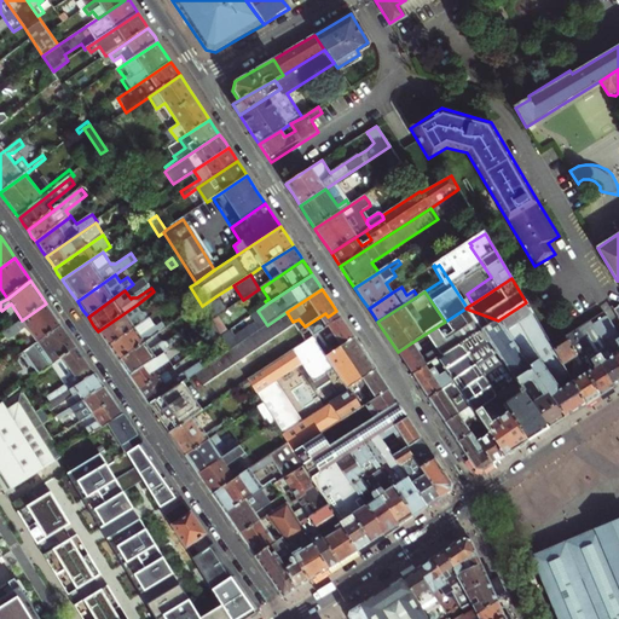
[(227,310),(218,295),(202,306),(212,320),(219,316),(227,310)]
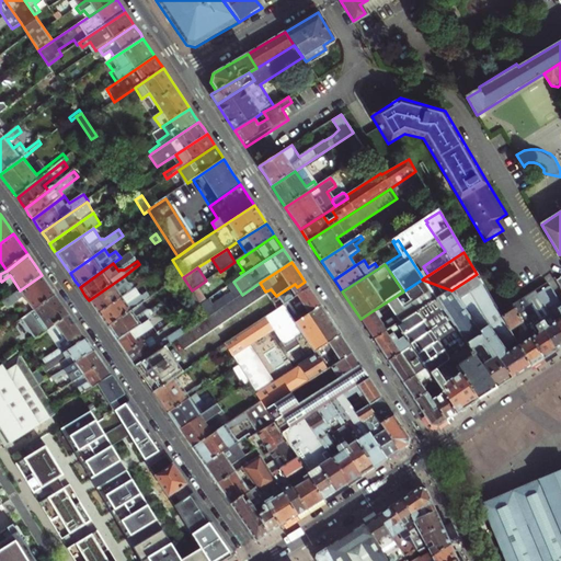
[(527,369),(530,368),(522,350),(518,344),(510,330),(503,317),(502,317),(477,274),(451,290),(513,379),(515,378),(527,369)]
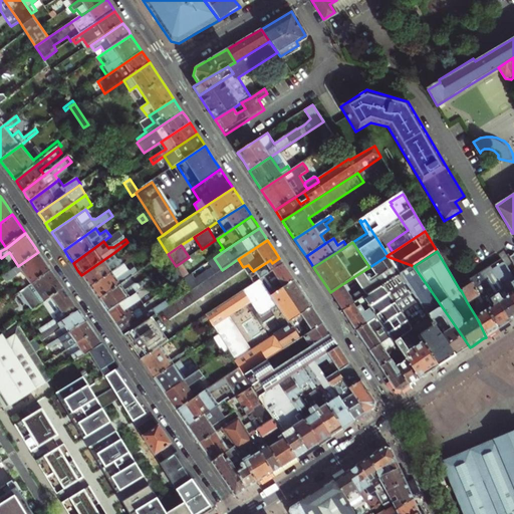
[(44,260),(38,252),(18,266),(4,276),(6,279),(7,280),(8,280),(9,280),(10,280),(15,276),(25,289),(51,270),(44,260)]
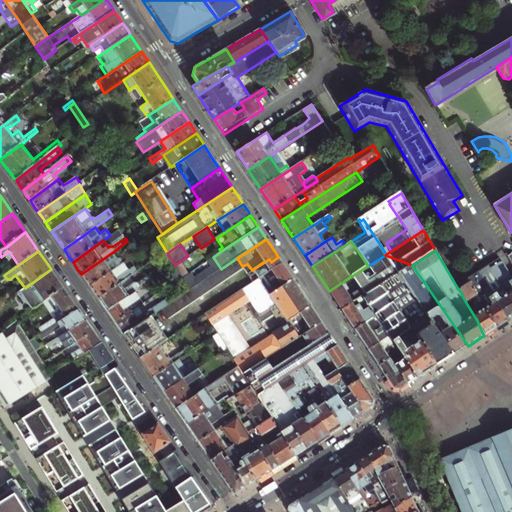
[(113,252),(81,274),(86,281),(89,286),(123,263),(131,257),(128,253),(121,258),(117,258),(113,252)]
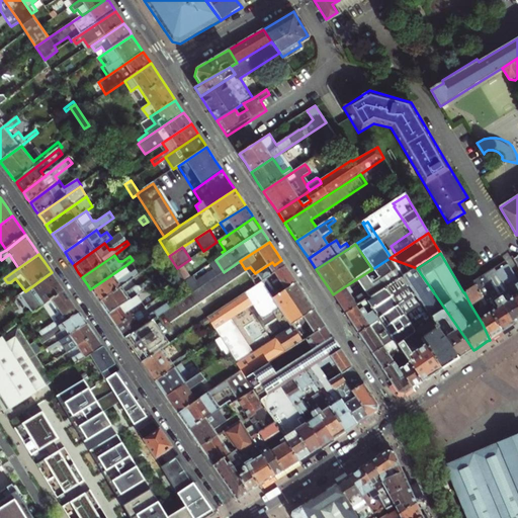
[(356,279),(365,292),(369,298),(386,289),(403,278),(417,268),(390,258),(356,279)]
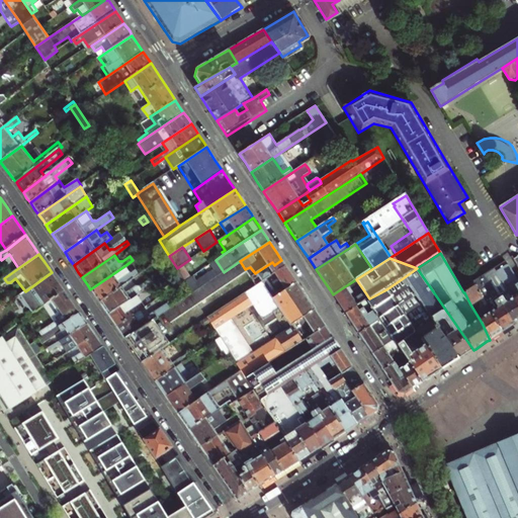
[(262,281),(285,265),(284,263),(281,260),(274,265),(272,262),(255,273),(250,267),(245,269),(247,272),(256,285),(262,281)]
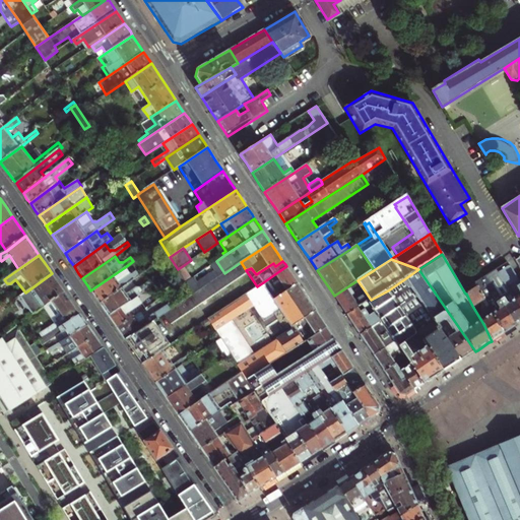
[(246,270),(241,262),(224,273),(215,279),(202,288),(193,294),(171,310),(165,314),(172,325),(248,273),(246,270)]
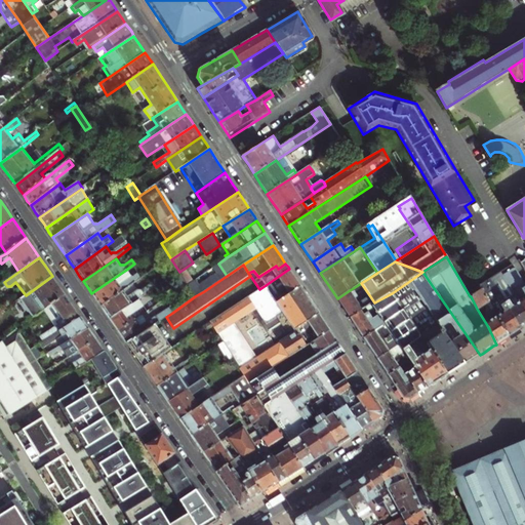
[(186,268),(179,272),(188,284),(194,280),(186,268)]
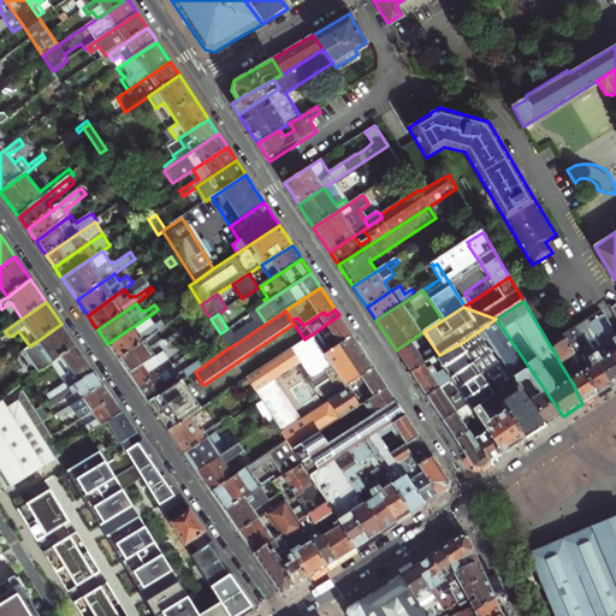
[(615,333),(608,320),(604,314),(591,323),(615,366),(615,333)]
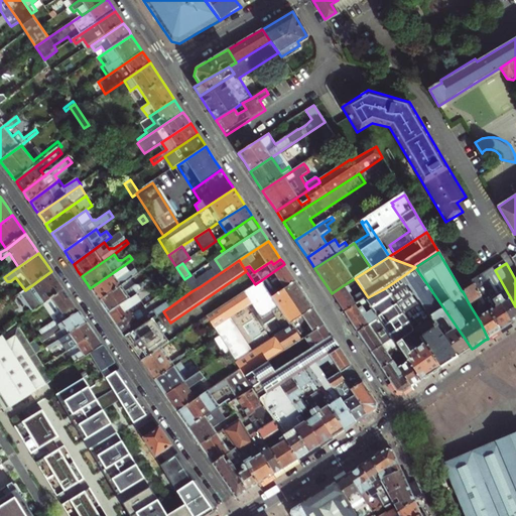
[(284,264),(261,280),(272,296),(295,281),(290,274),(284,264)]
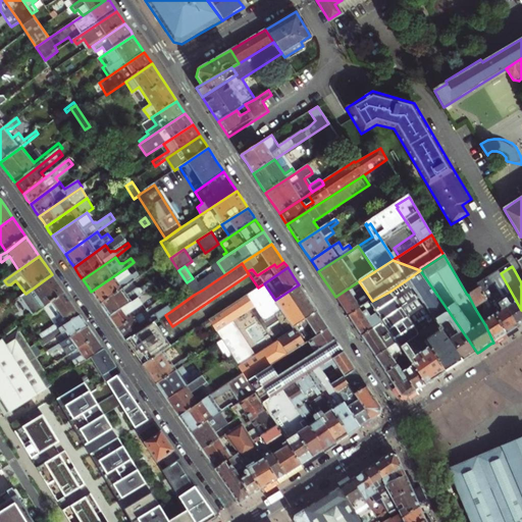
[(125,268),(91,292),(96,299),(100,305),(133,282),(141,277),(137,271),(131,275),(125,268)]
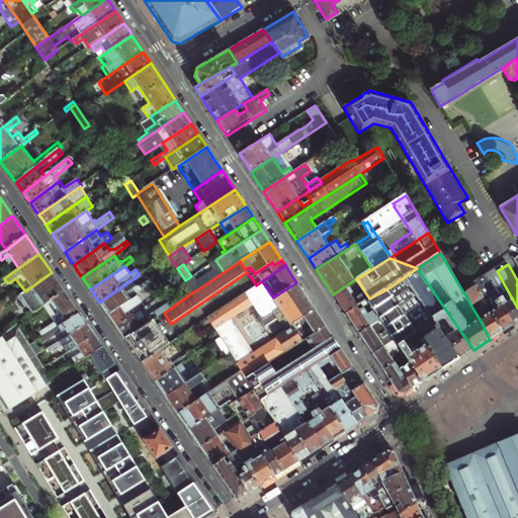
[(465,355),(473,350),(417,268),(403,278),(458,360),(465,355)]
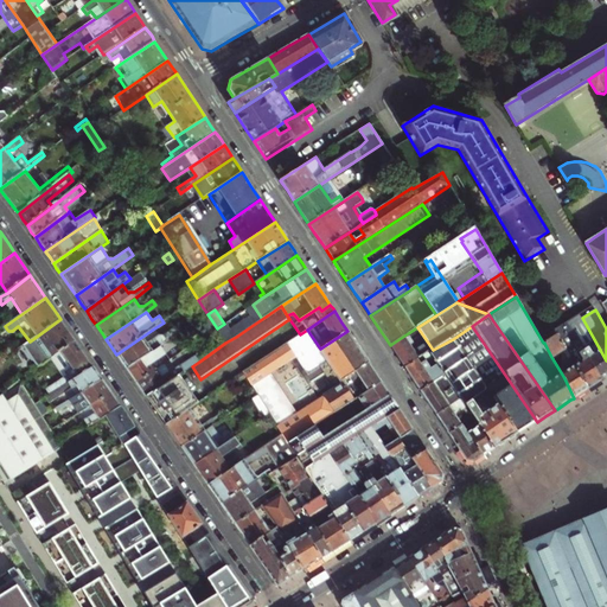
[(606,376),(606,360),(582,318),(569,326),(601,381),(606,376)]
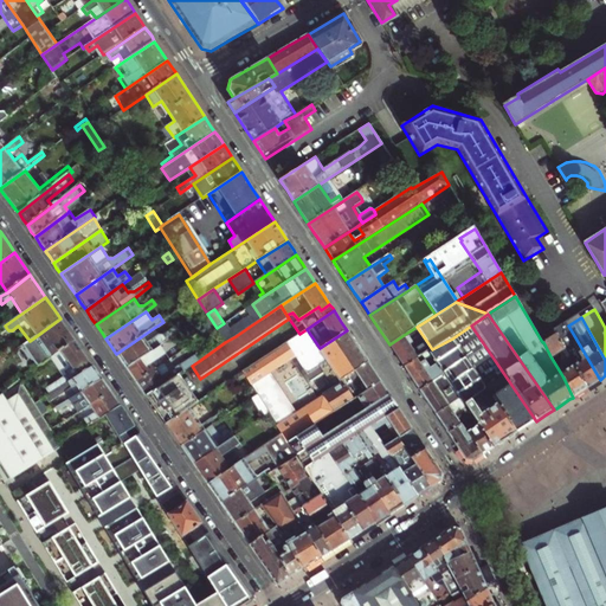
[(68,329),(60,318),(30,341),(28,342),(44,363),(55,355),(76,340),(68,329)]
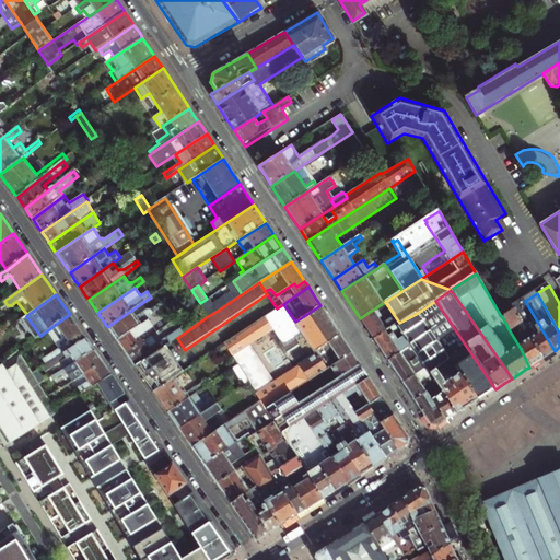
[(213,304),(218,311),(232,301),(228,294),(213,304)]
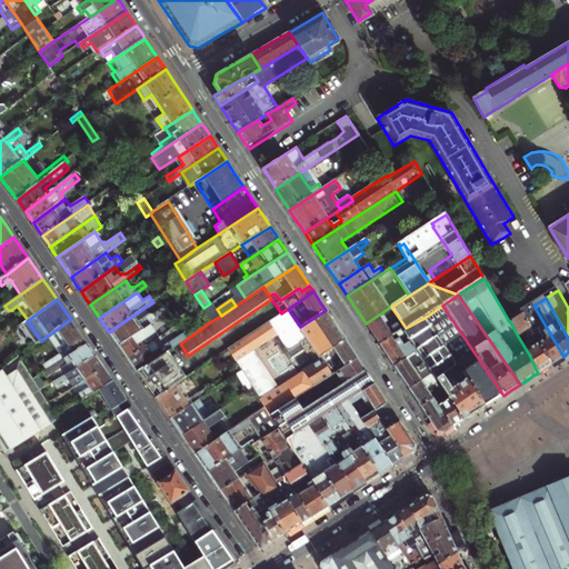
[(185,301),(170,311),(119,346),(123,353),(128,359),(158,338),(192,315),(185,301)]
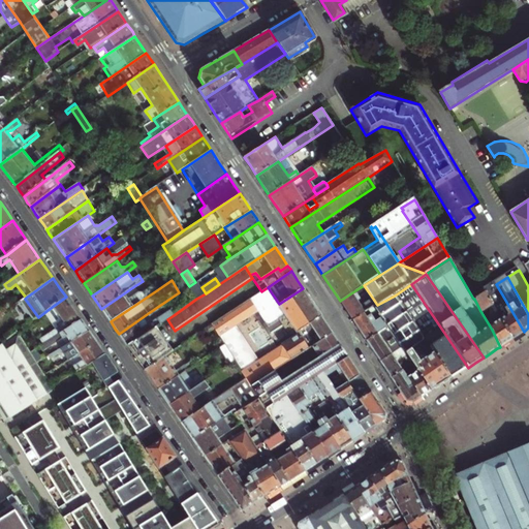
[(195,282),(189,286),(196,299),(206,293),(201,287),(197,281),(195,282)]
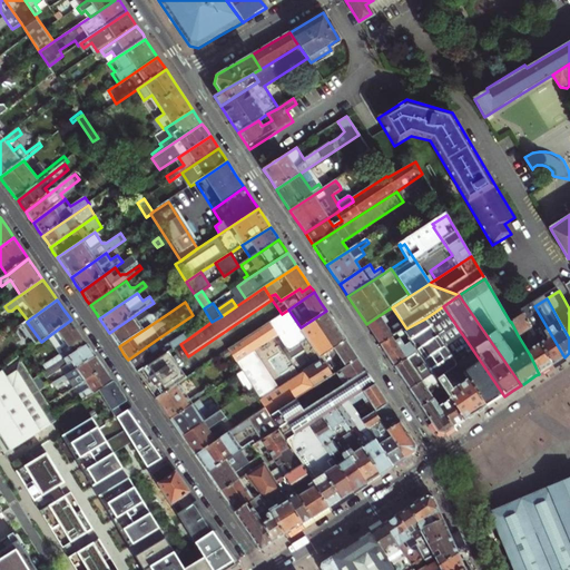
[(145,308),(109,333),(116,342),(119,346),(170,312),(167,306),(153,316),(149,315),(145,308)]
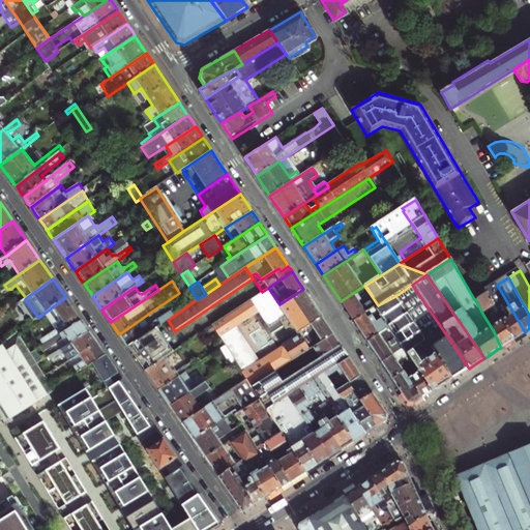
[(466,370),(469,369),(412,285),(395,296),(425,342),(451,379),(453,378),(466,370)]
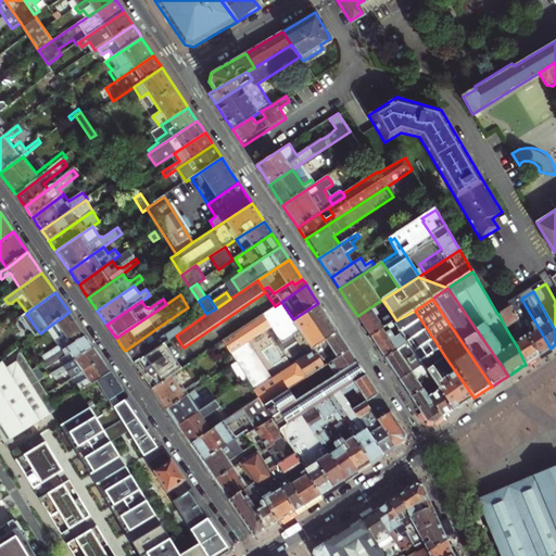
[(546,351),(551,349),(521,299),(510,306),(522,327),(528,325),(531,326),(533,330),(526,335),(539,356),(546,351)]
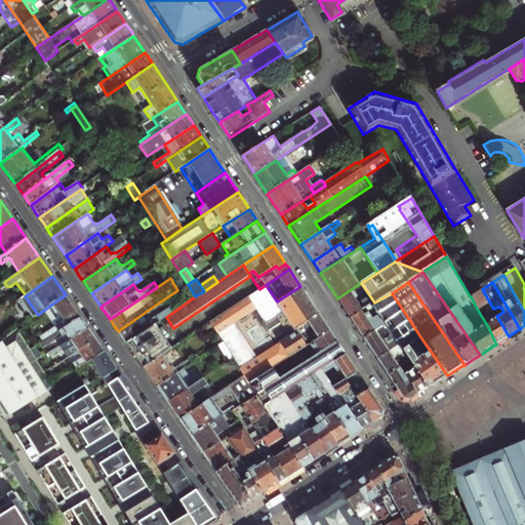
[(294,331),(319,314),(312,303),(300,286),(277,301),(266,285),(259,289),(211,322),(213,326),(218,334),(234,325),(257,310),(264,320),(265,321),(266,322),(268,322),(269,321),(272,319),(282,313),(294,331)]
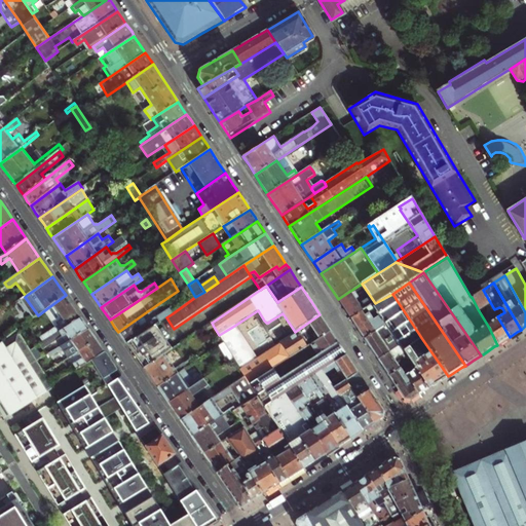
[(508,338),(510,337),(497,316),(494,309),(483,290),(471,297),(478,309),(485,305),(493,318),(486,323),(489,328),(497,345),(508,338)]
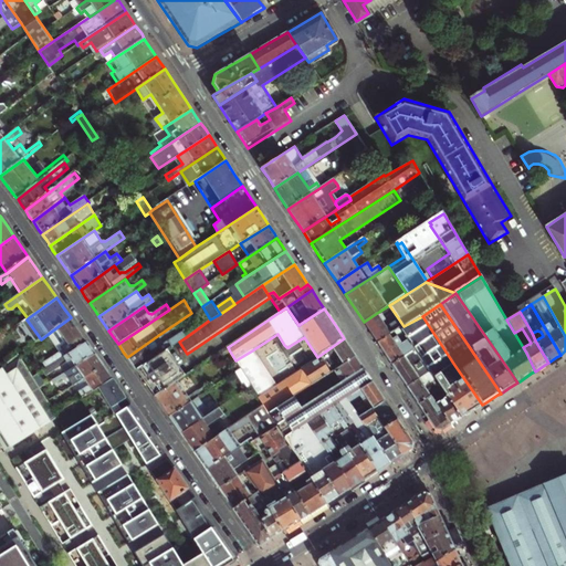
[(370,333),(377,343),(401,327),(404,326),(399,320),(387,327),(384,322),(386,321),(383,315),(380,314),(378,315),(377,313),(364,322),(370,333)]
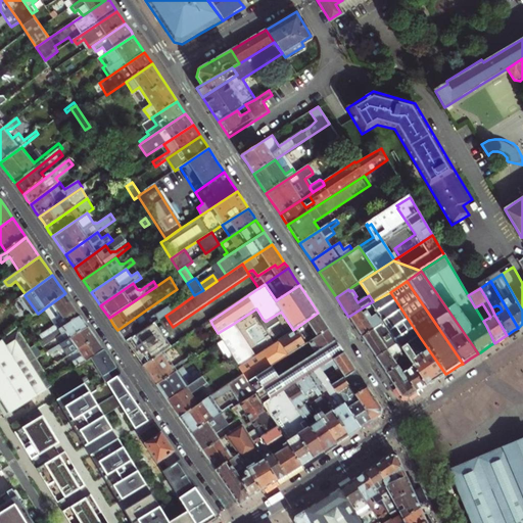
[(384,323),(397,344),(401,349),(420,337),(390,292),(373,301),(371,302),(384,323)]
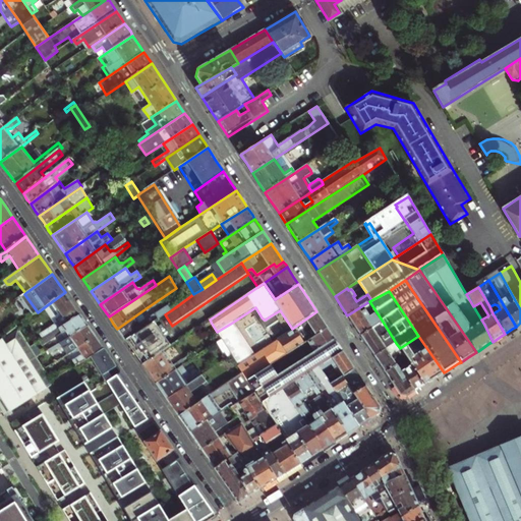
[(73,304),(65,292),(47,305),(59,323),(41,335),(45,340),(80,314),(73,304)]
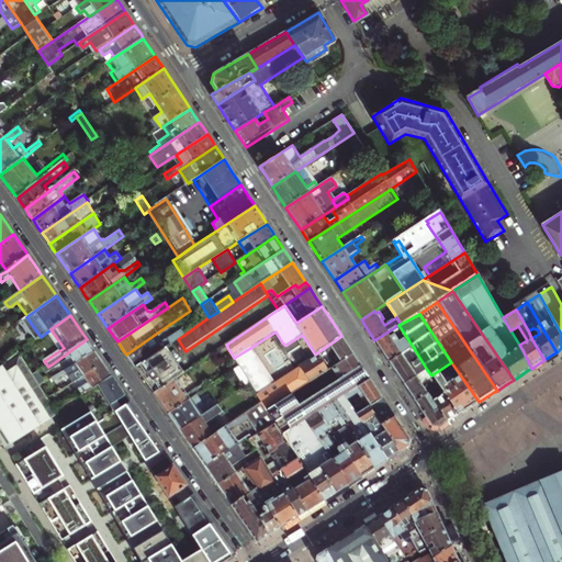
[(382,351),(389,362),(413,347),(398,325),(374,340),(382,351)]
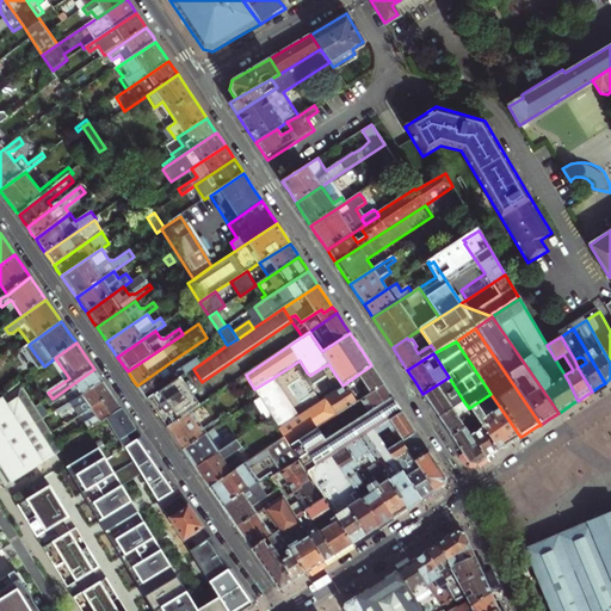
[(174,372),(170,363),(137,386),(142,393),(147,400),(180,377),(193,369),(201,364),(196,358),(174,372)]
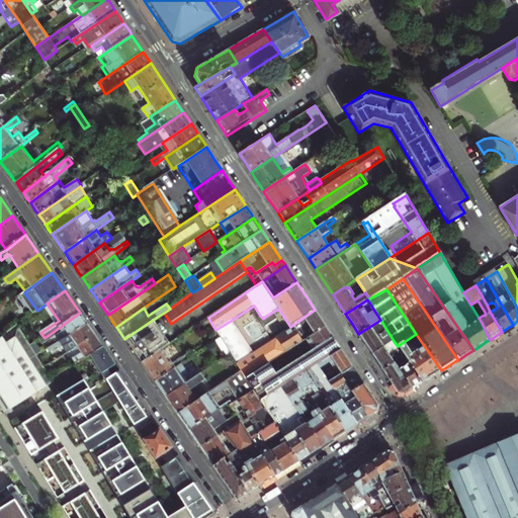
[(292,328),(301,342),(307,339),(326,326),(321,319),(315,310),(290,327),(291,329),(292,328)]
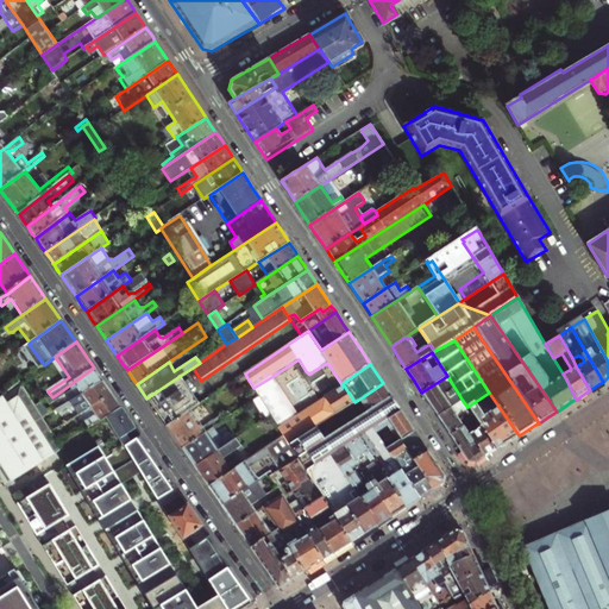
[(94,368),(52,397),(48,400),(51,406),(67,395),(71,401),(104,381),(99,375),(94,368)]
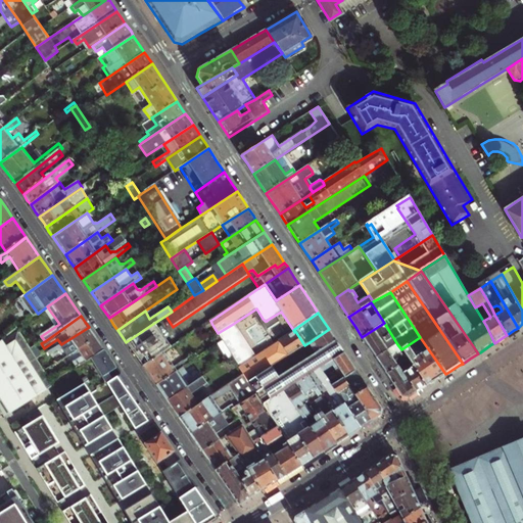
[(212,325),(210,321),(203,325),(206,329),(212,325)]
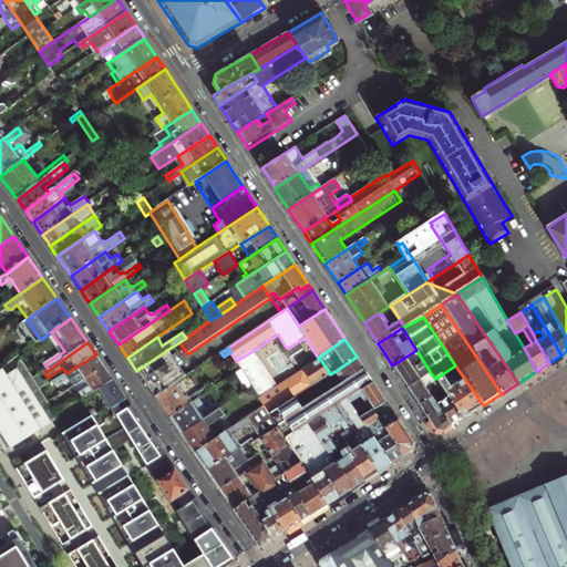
[(185,377),(167,350),(136,371),(147,387),(155,398),(177,382),(185,377)]
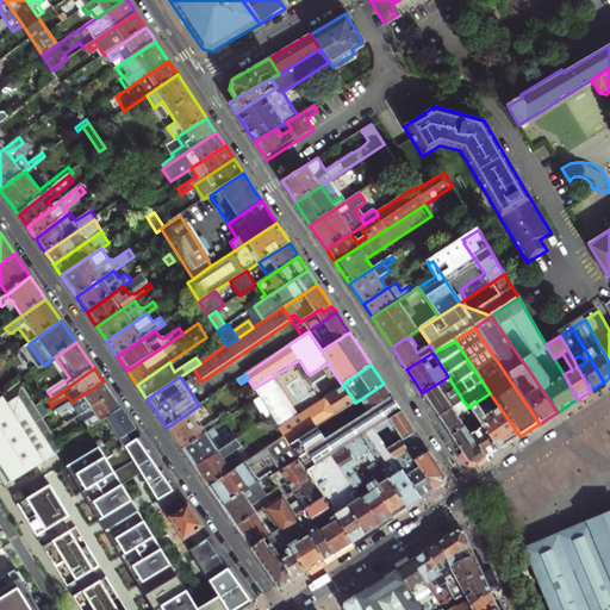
[(464,402),(448,377),(422,393),(430,405),(439,417),(464,402)]
